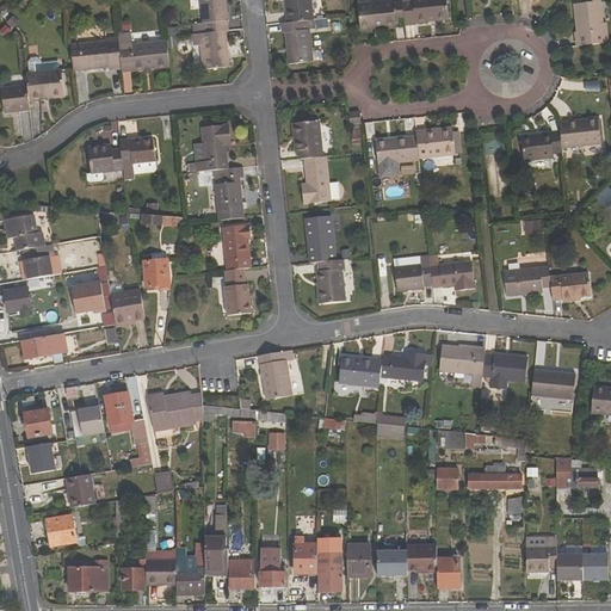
[(201,0),(204,34),(227,31),(229,31),(226,0),(201,0)]
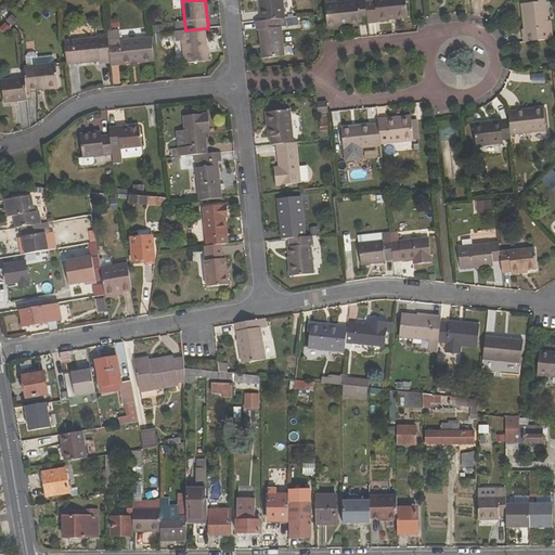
[(279,20),(285,18),(283,0),(259,0),(261,21),(279,20)]
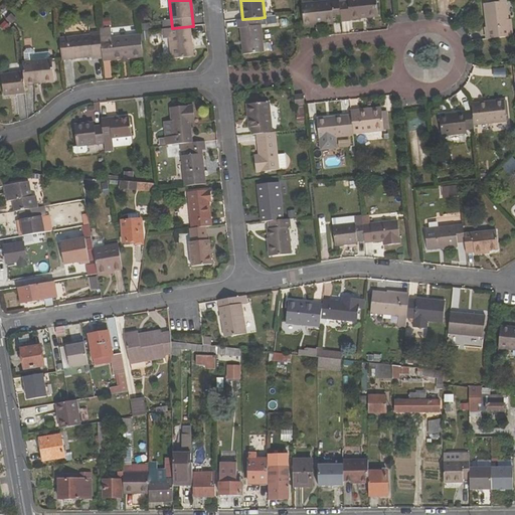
[(334,23),(333,20),(342,19),(339,0),(303,4),(305,26),(334,23)]
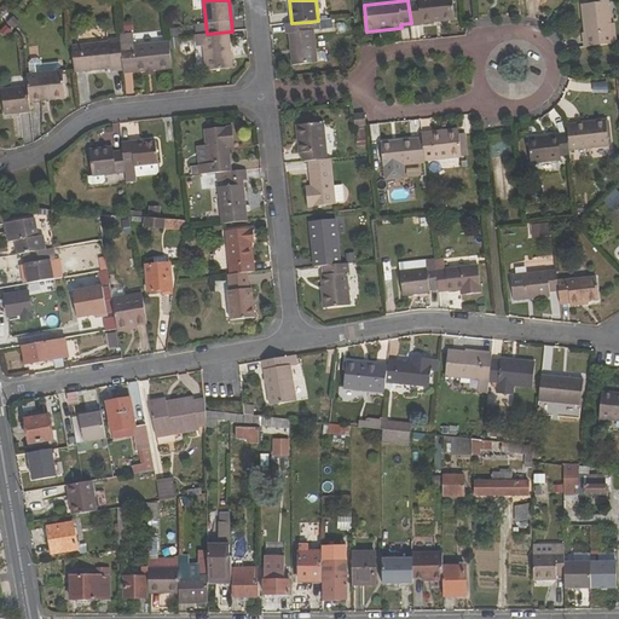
[(423,25),(423,24),(455,21),(452,0),(408,0),(411,23),(411,27),(423,25)]
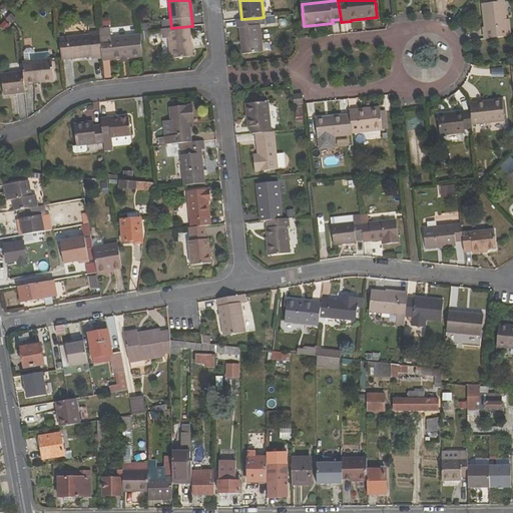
[(505,0),(482,0),(486,39),(511,36),(510,20),(507,20),(505,0)]
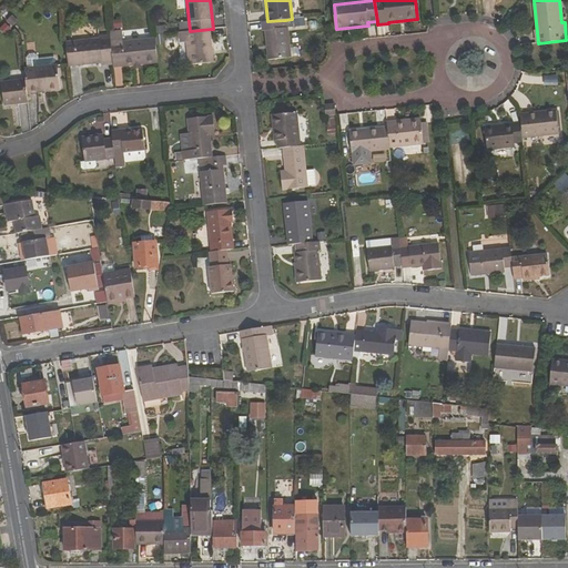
[(8,22),(13,27),(18,22),(13,17),(8,22)]
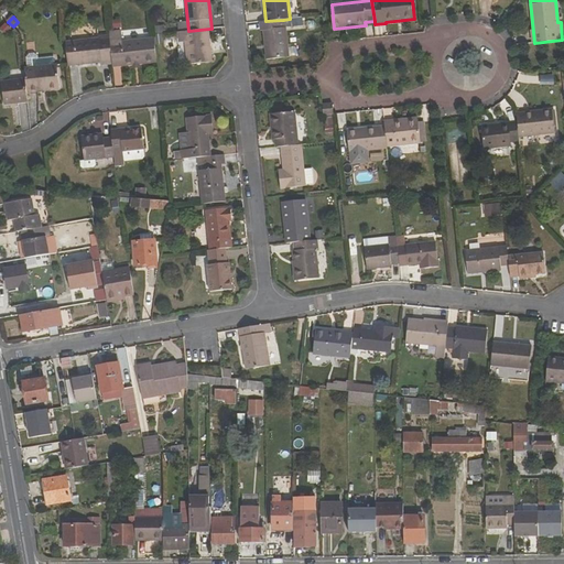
[(260,22),(261,31),(264,31),(267,60),(290,57),(286,28),(284,28),(283,20),(266,21),(260,22)]
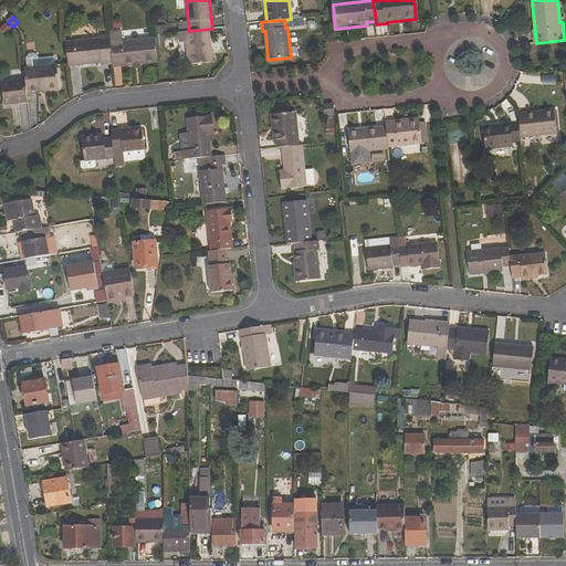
[(188,65),(213,63),(210,29),(189,31),(186,32),(188,65)]
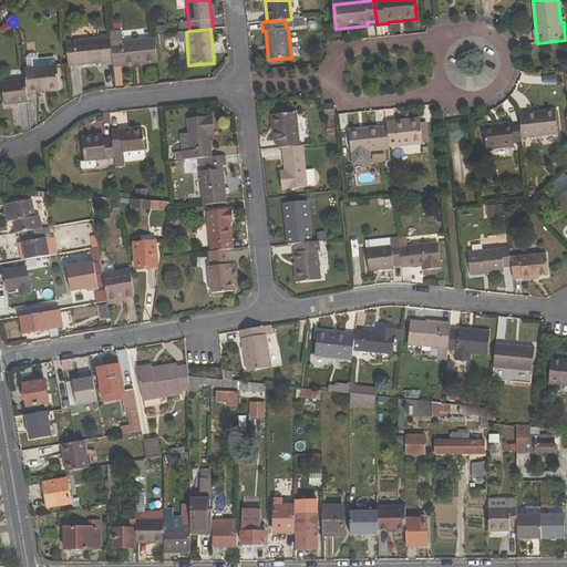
[(110,35),(99,37),(100,39),(66,42),(70,68),(102,64),(103,66),(113,64),(111,43),(110,35)]
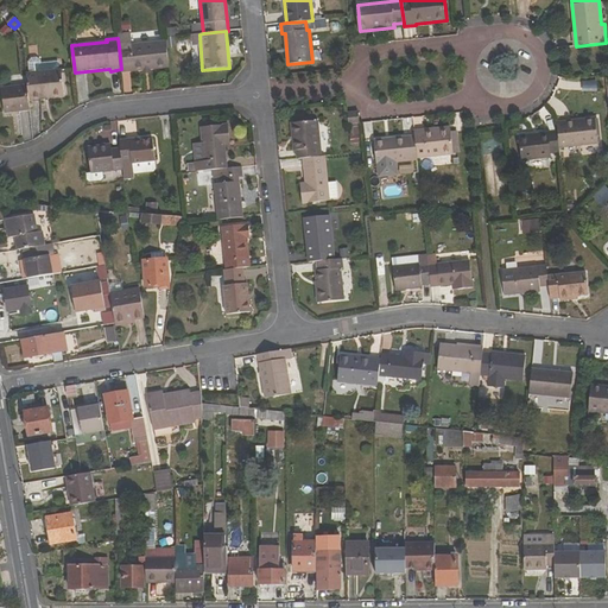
[(121,69),(122,73),(144,71),(152,70),(169,68),(166,42),(119,46),(121,69)]
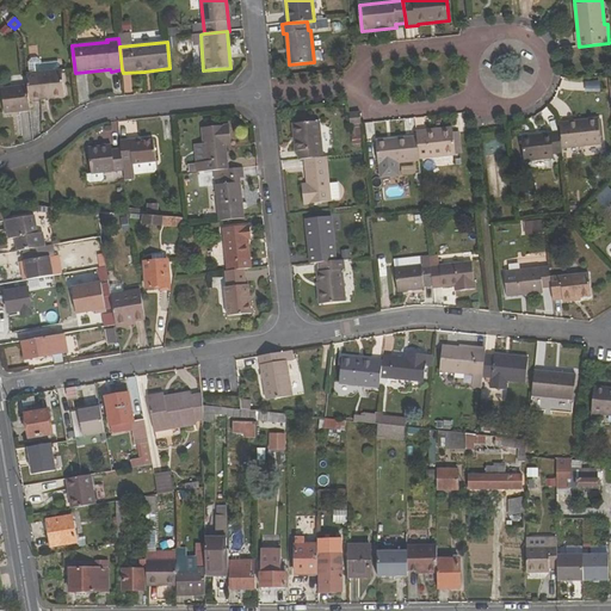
[(65,94),(62,71),(26,74),(28,86),(30,102),(42,100),(42,97),(65,94)]
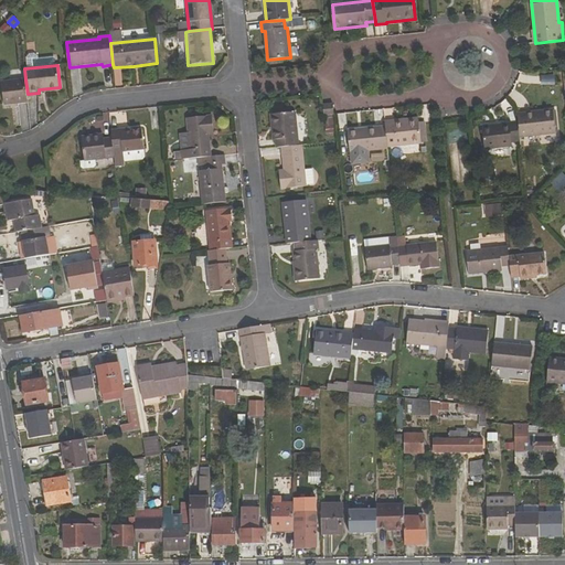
[(25,80),(2,82),(6,106),(28,104),(28,94),(25,80)]
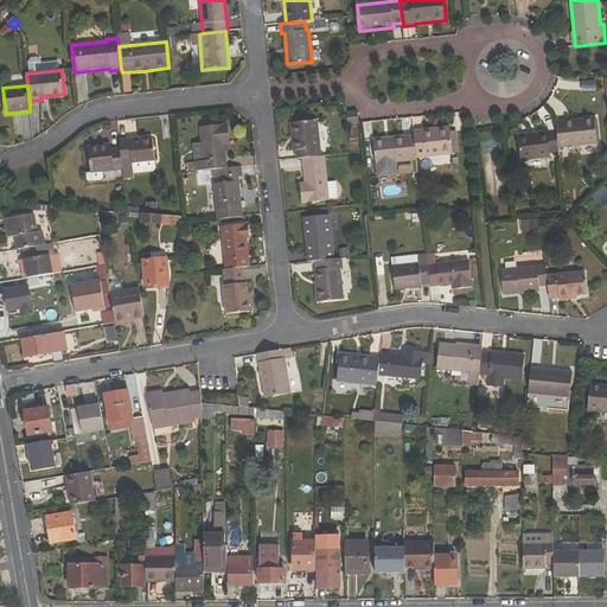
[(349,125),(359,123),(358,113),(347,113),(349,125)]
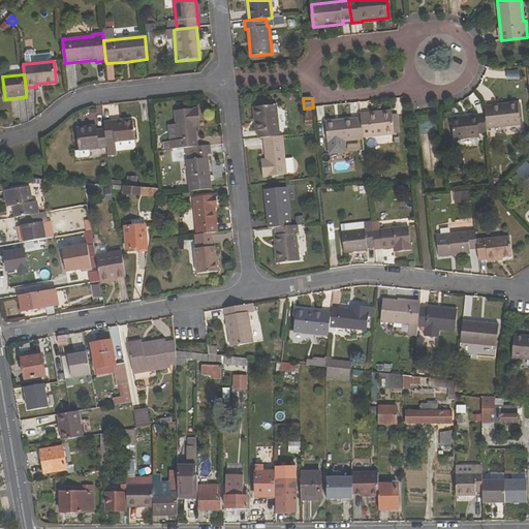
[(486,114),(488,129),(521,126),(519,102),(503,104),(504,107),(486,110),(486,114)]
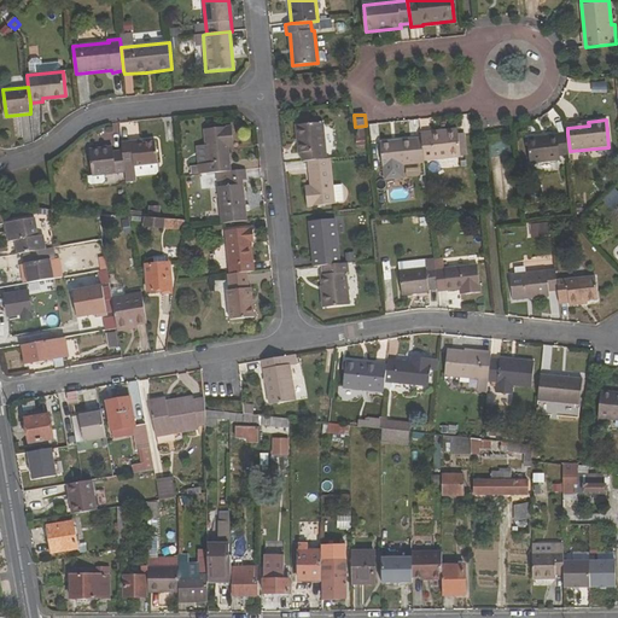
[(324,123),(297,127),(301,153),(302,153),(303,162),(308,162),(327,159),(324,123)]
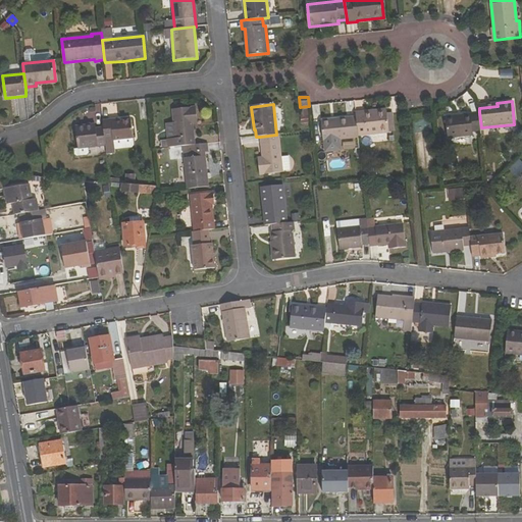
[(172,109),(173,122),(166,123),(169,148),(188,146),(196,145),(194,125),(193,120),(198,119),(196,107),(172,109)]
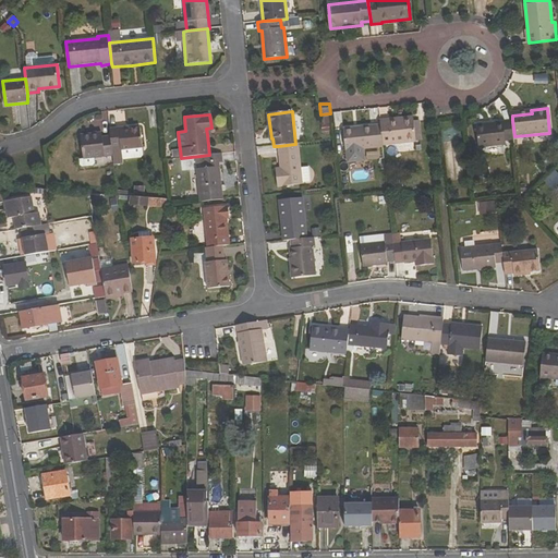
[(416,142),(414,117),(381,120),(381,125),(384,145),(416,142)]
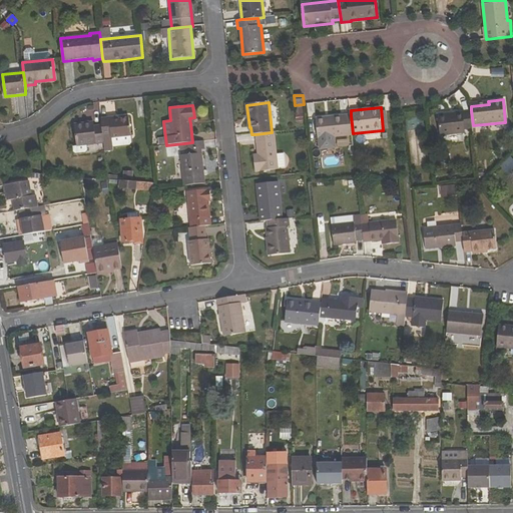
[(440,136),(466,133),(465,130),(473,128),(473,125),(471,110),(438,114),(440,136)]
